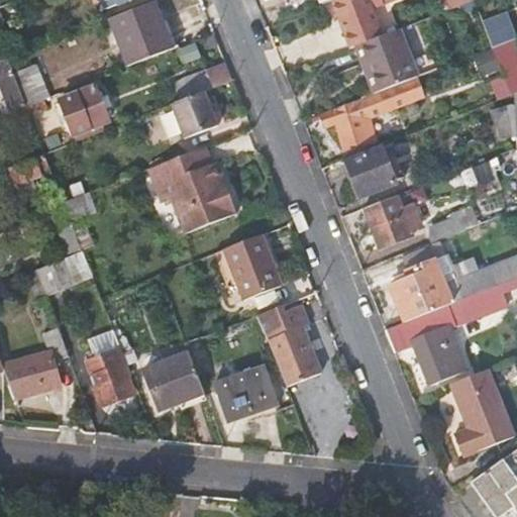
[(149,0),(109,16),(127,66),(174,47),(154,0),(149,0)]
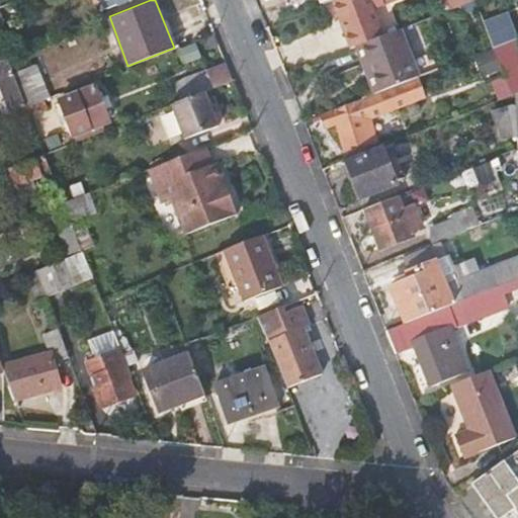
[(394,0),(336,0),(335,0),(343,20),(351,17),(356,30),(348,33),(353,48),(356,47),(385,34),(380,21),(375,7),(394,0)]
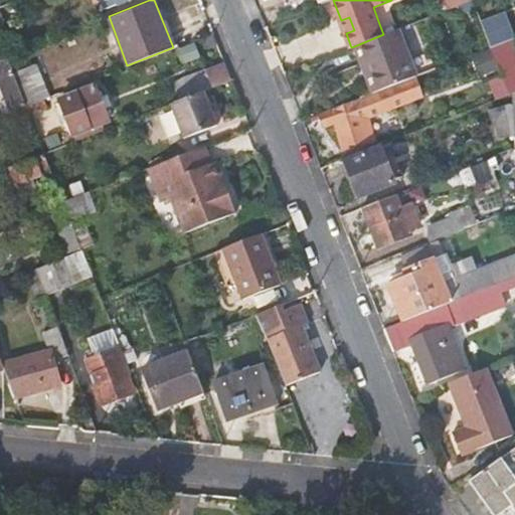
[(470,0),(436,0),(438,6),(443,4),(446,10),(470,0)]
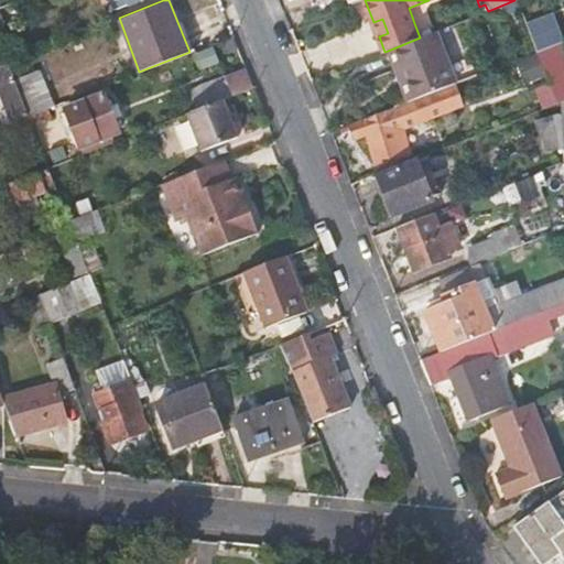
[(519,0),(523,10),(534,7),(532,0),(519,0)]
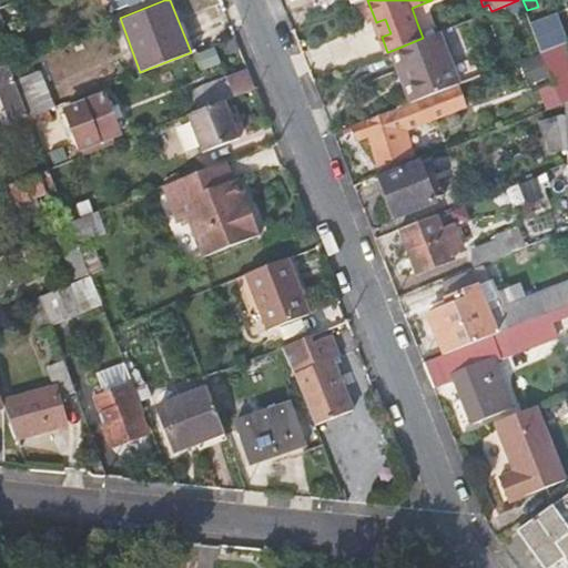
[(382,37),(391,33),(385,19),(376,22),(382,37)]
